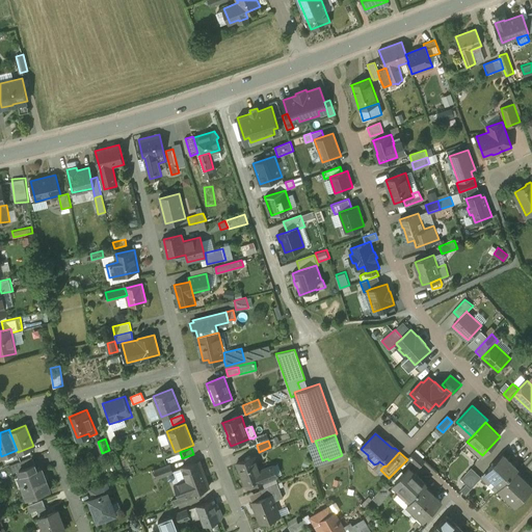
[(424,461),(414,452),(408,457),(419,468),(424,461)]
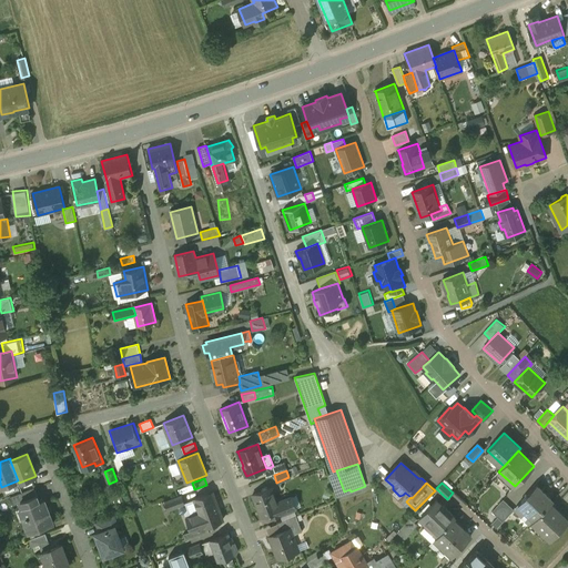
[(537,485),(515,507),(516,508),(517,511),(516,511),(520,516),(526,511),(535,519),(550,503),(553,500),(537,485)]
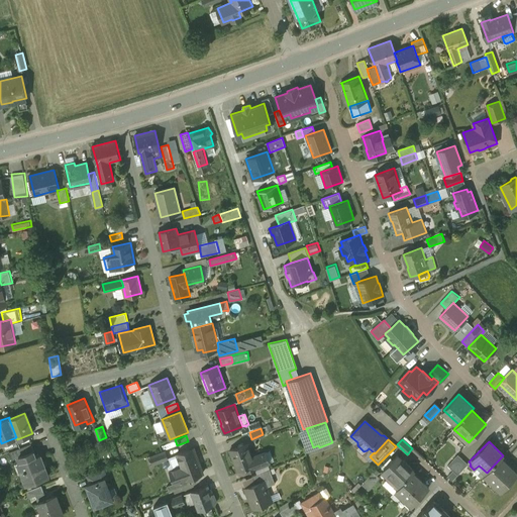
[(246,442),(230,449),(236,462),(234,462),(238,471),(253,464),(255,469),(266,463),(261,452),(252,456),(246,442)]
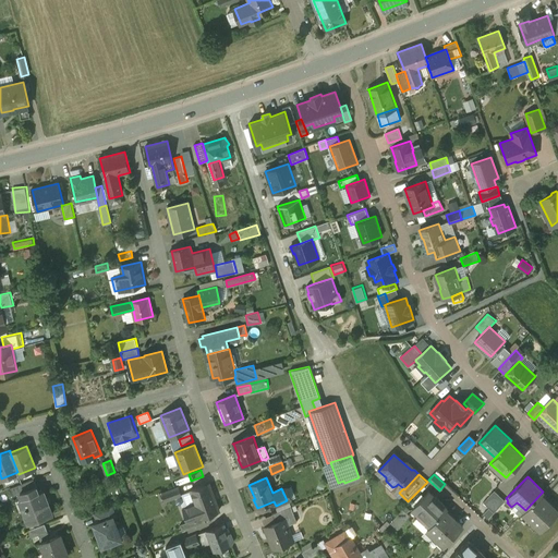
[(34,478),(10,487),(13,495),(16,494),(19,499),(39,493),(34,478)]
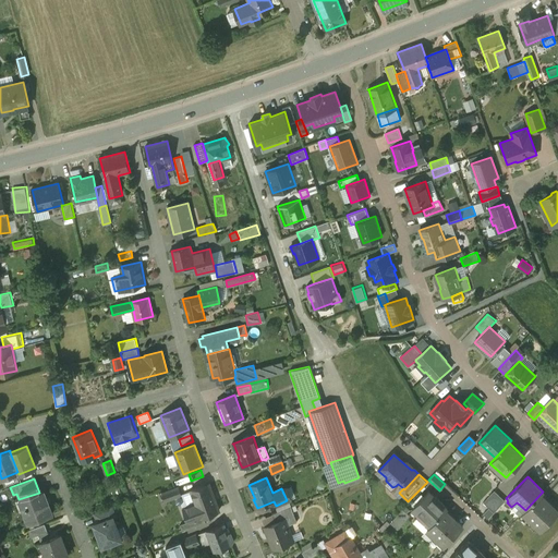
[(209,484),(192,490),(196,502),(183,508),(189,521),(189,522),(190,522),(204,517),(219,510),(209,484)]
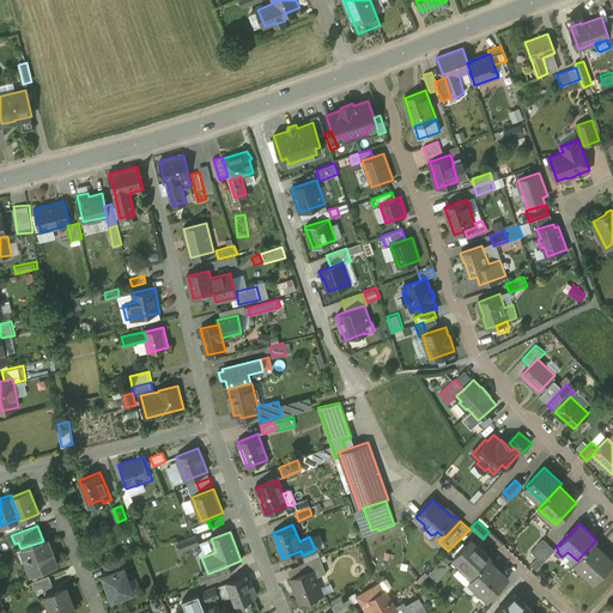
[(196,535),(178,542),(182,550),(200,544),(196,535)]
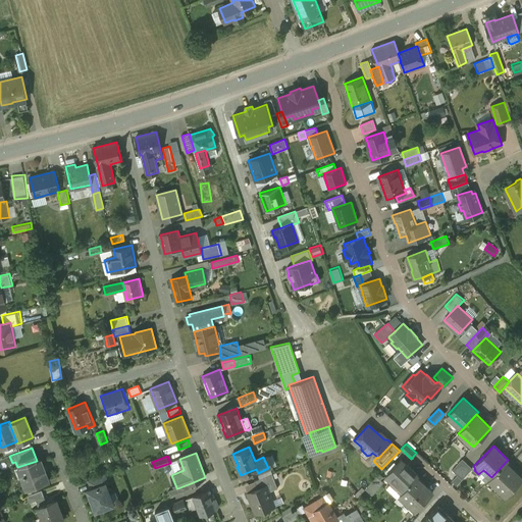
[(37,461),(17,467),(25,489),(49,480),(42,459),(37,461)]
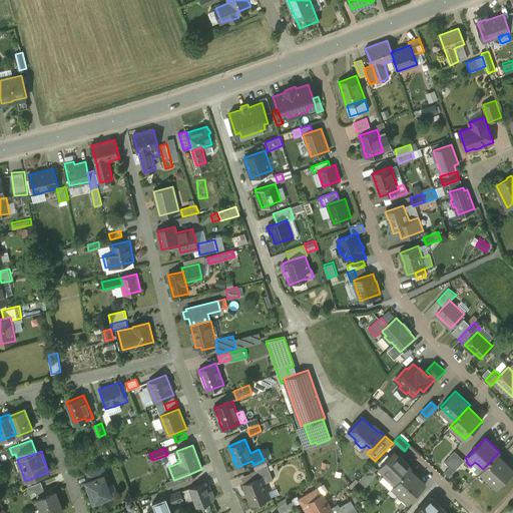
[(411,467),(395,451),(379,468),(396,483),(410,469),(411,467)]
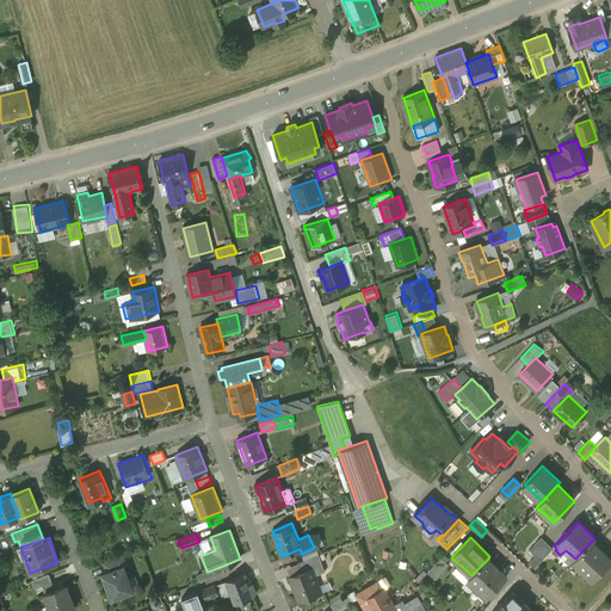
[(542,537),(529,550),(536,556),(548,543),(542,537)]
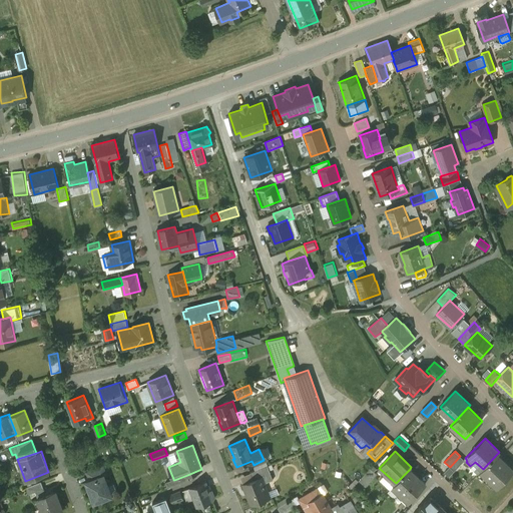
[(483,469),(481,472),(497,487),(512,470),(512,469),(497,454),(483,469)]
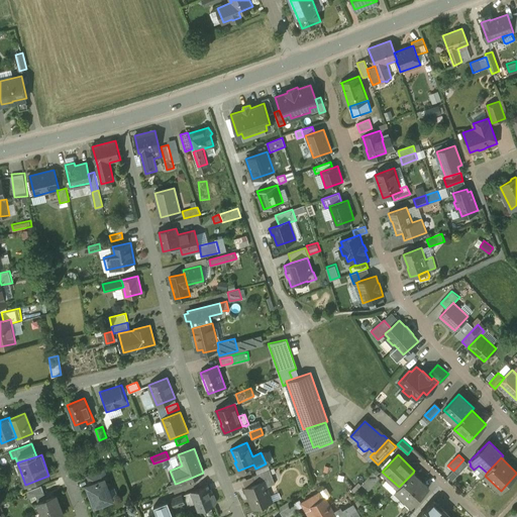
[(463,459),(453,471),(457,475),(469,463),(463,459)]
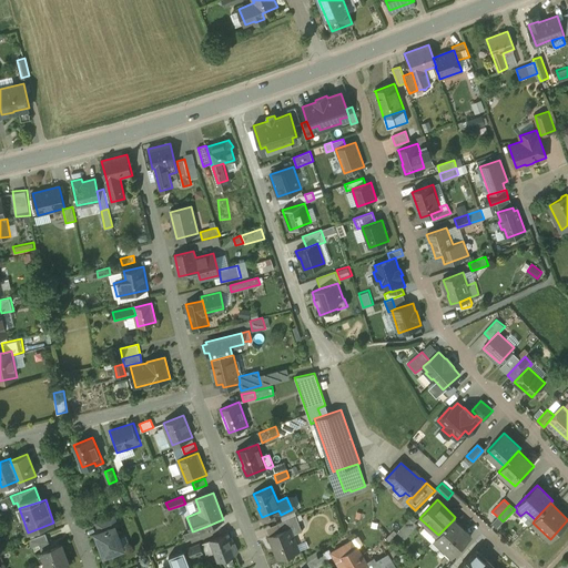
[(114,516),(95,523),(100,531),(114,526),(115,527),(119,526),(114,516)]
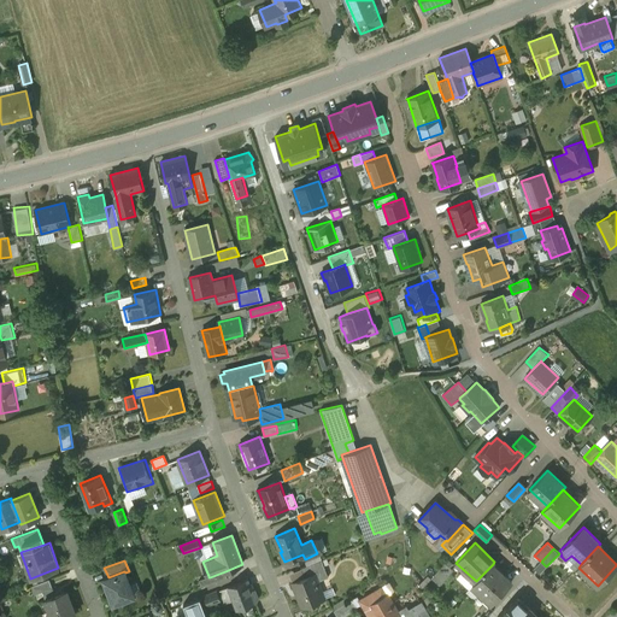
[(322,560),(299,569),(303,579),(313,574),(315,577),(327,573),(322,560)]
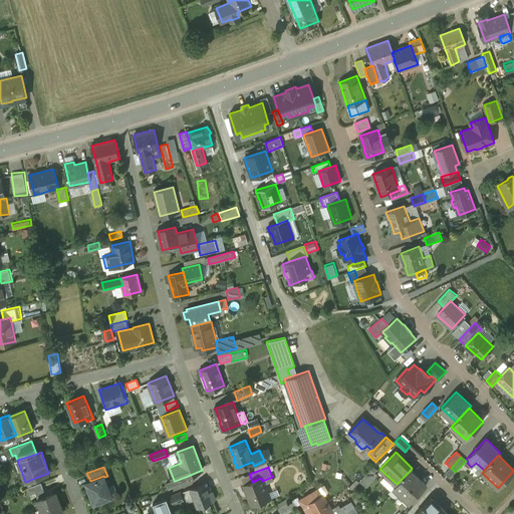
[(371,469),(360,481),(366,486),(376,474),(371,469)]
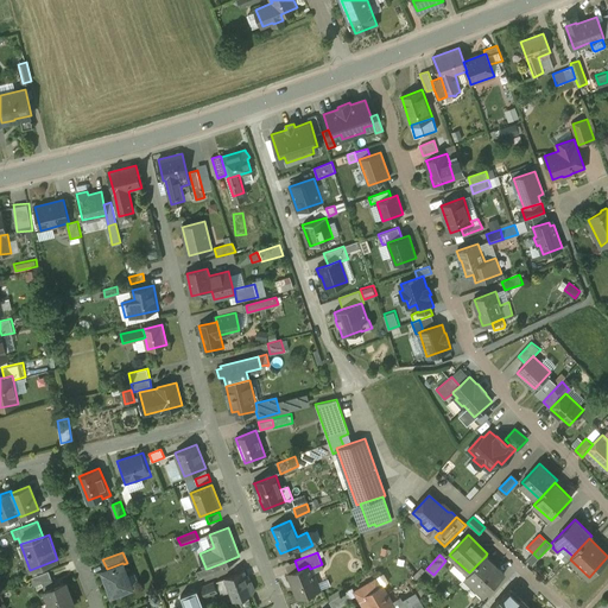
[(469,572),(464,577),(485,595),(505,574),(498,568),(486,557),(486,556),(469,572)]
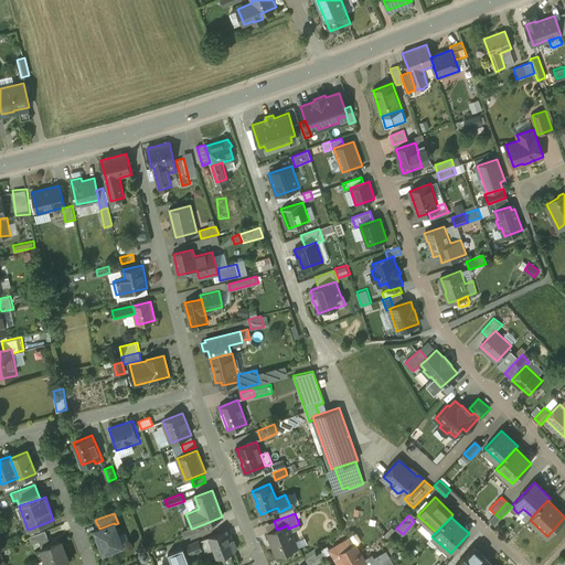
[(99,529),(95,531),(104,553),(123,546),(115,524),(114,523),(99,529)]
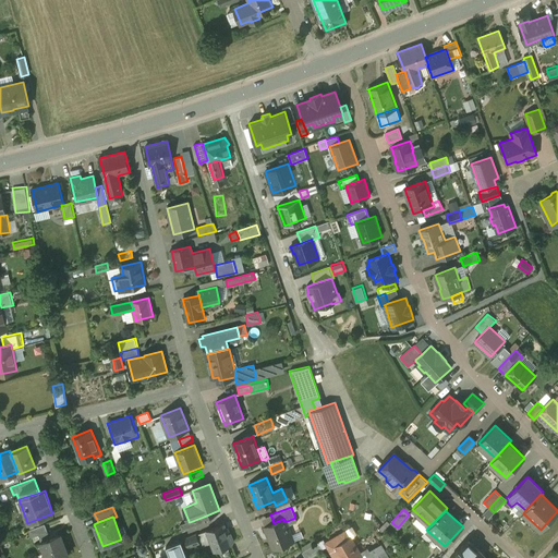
[(204,517),(190,522),(192,528),(206,522),(204,517)]
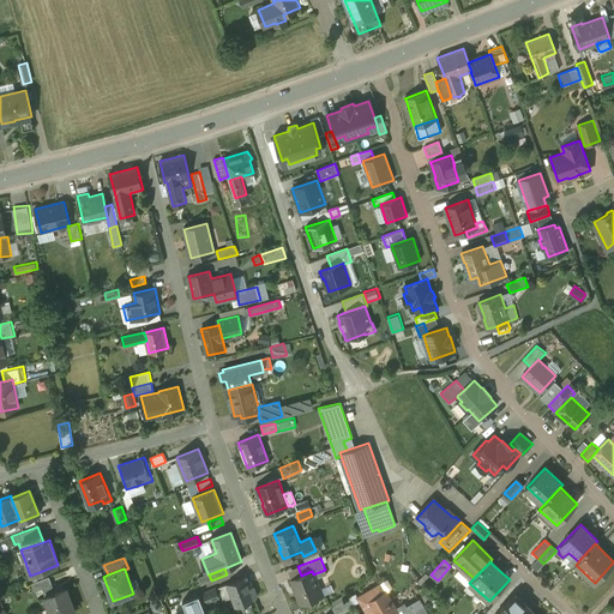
[(301,576),(289,581),(300,605),(321,595),(313,575),(312,571),(301,576)]
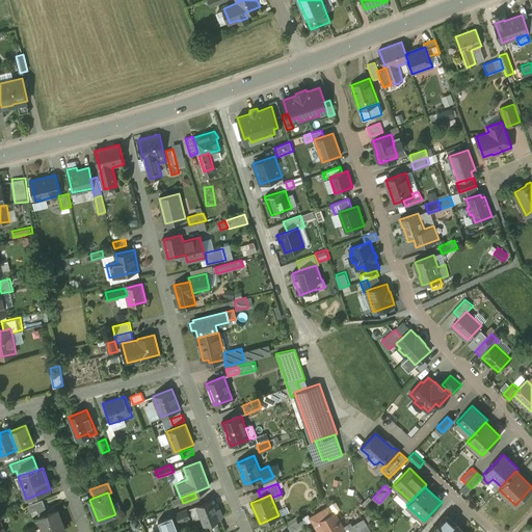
[(180,497),(171,500),(175,506),(183,503),(181,498),(180,498),(180,497)]
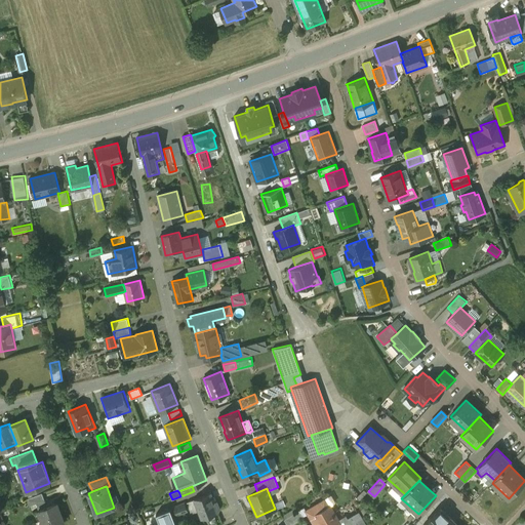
[(42,492),(27,498),(29,506),(45,500),(42,492)]
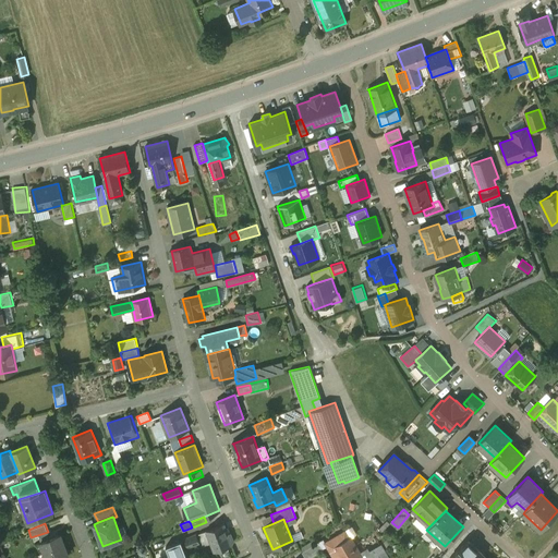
[(225,523),(207,531),(215,550),(232,544),(232,542),(233,542),(230,533),(228,534),(225,524),(225,523)]
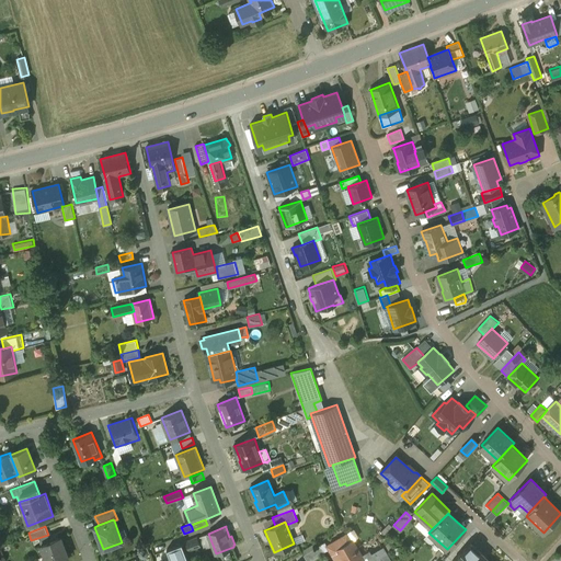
[(347,534),(327,546),(335,560),(338,560),(341,560),(365,560),(353,540),(352,540),(347,534)]
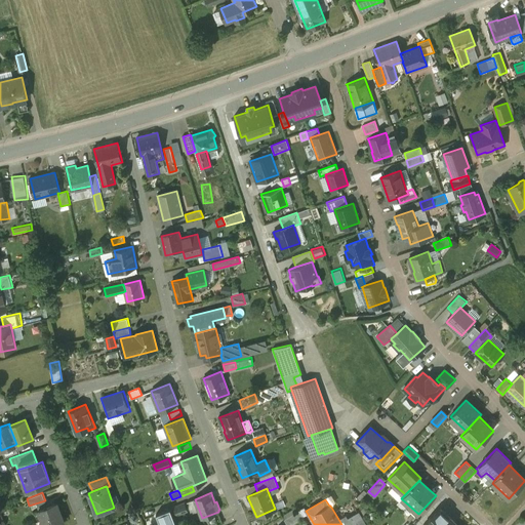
[(56,502),(39,510),(44,524),(57,524),(64,523),(56,502)]
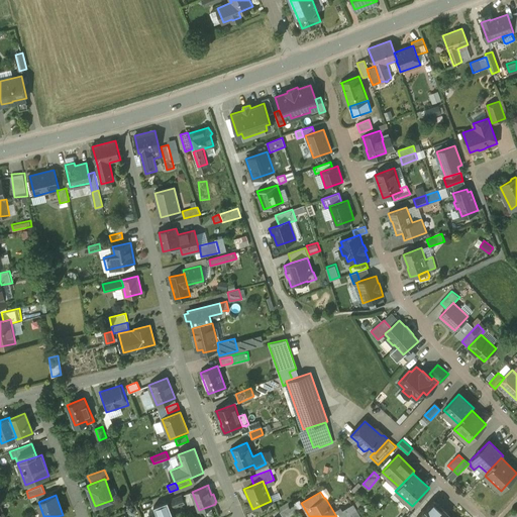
[(182,495),(172,499),(174,507),(185,503),(182,495)]
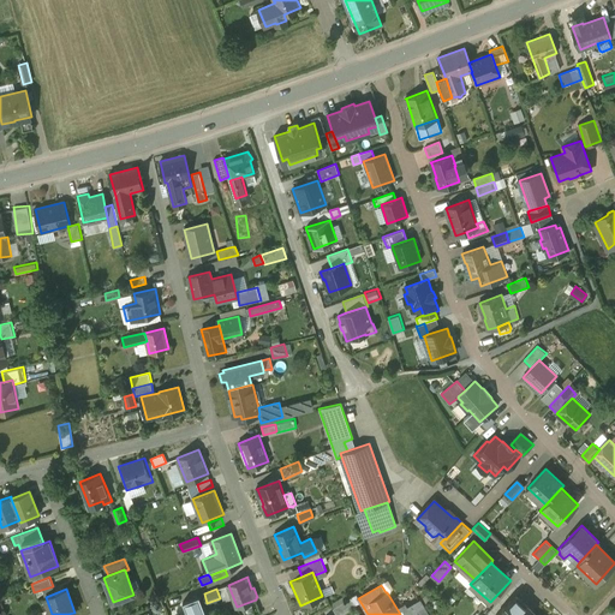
[(515,595),(496,614),(530,614),(531,614),(533,611),(515,595)]
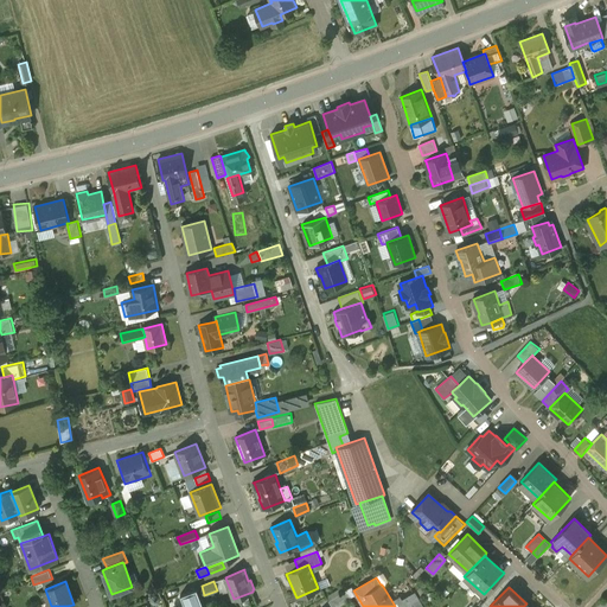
[(204,606),(197,588),(180,594),(185,606),(204,606)]
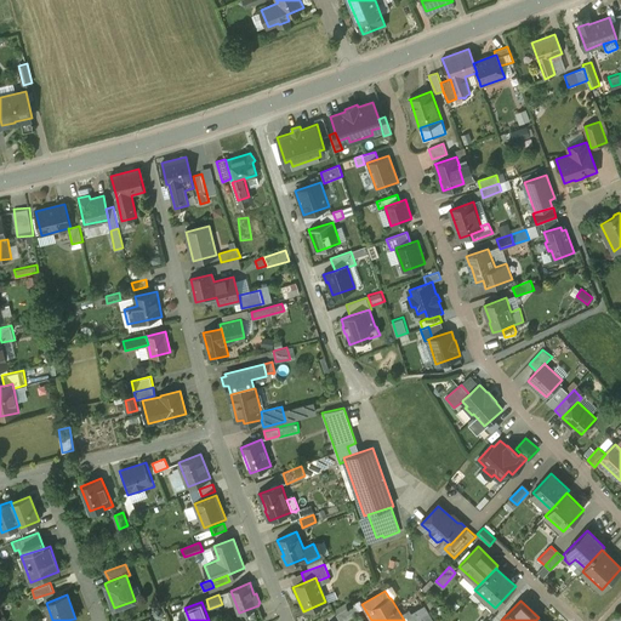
[(354,604),(336,615),(340,620),(341,620),(358,611),(354,604)]
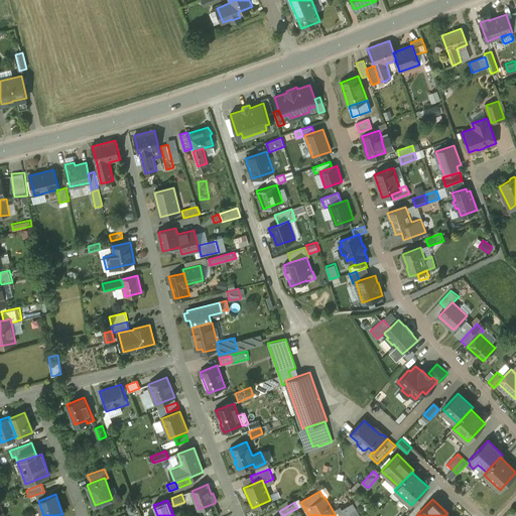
[(361,515),(355,506),(338,515),(361,515)]
